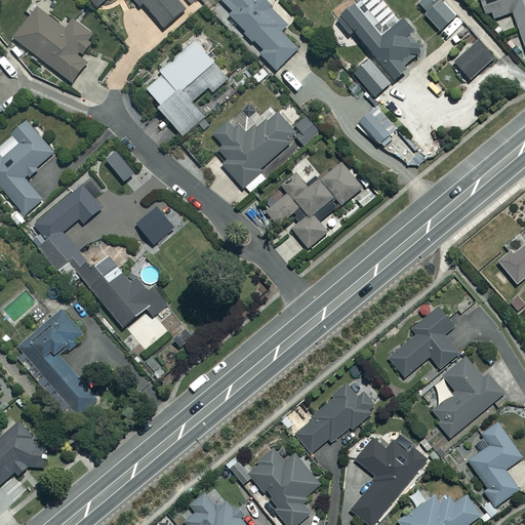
[(89,0),(96,8),(105,0),(130,0),(137,8),(143,5),(161,28),(185,8),(177,0),(89,0)]
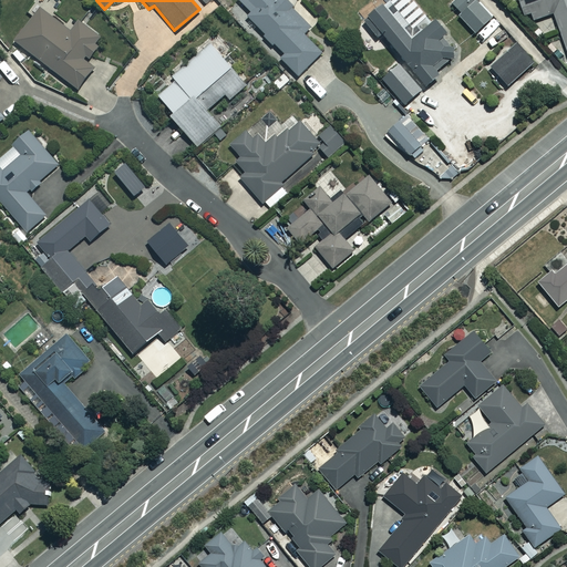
[(321,17),(305,0),(238,0),(250,13),(247,17),(284,55),(280,59),(297,76),(322,53),(303,33),(321,17)]
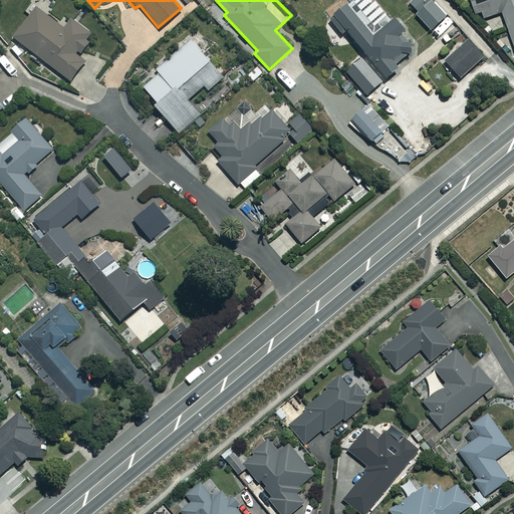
[(430,30),(445,15),(430,0),(415,0),(410,6),(417,13),(415,15),(430,30)]
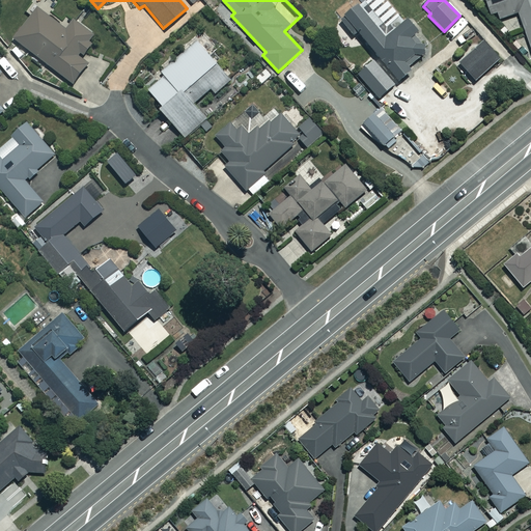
[(530,0),(484,0),(491,16),(496,14),(499,20),(518,12),(530,49),(530,0)]
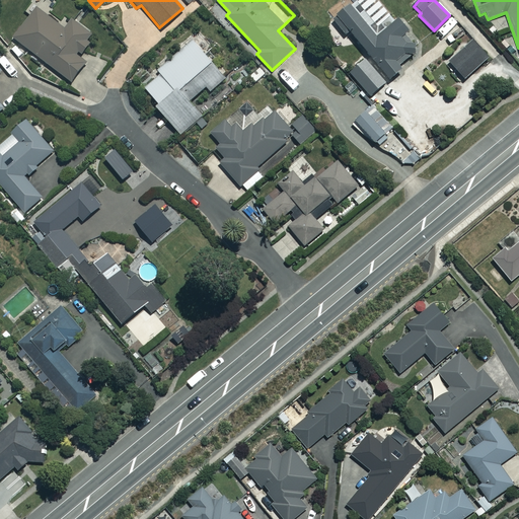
[(349,31),(388,80),(400,70),(397,66),(420,48),(396,20),(376,38),(349,5),(331,19),(345,35),(349,31)]
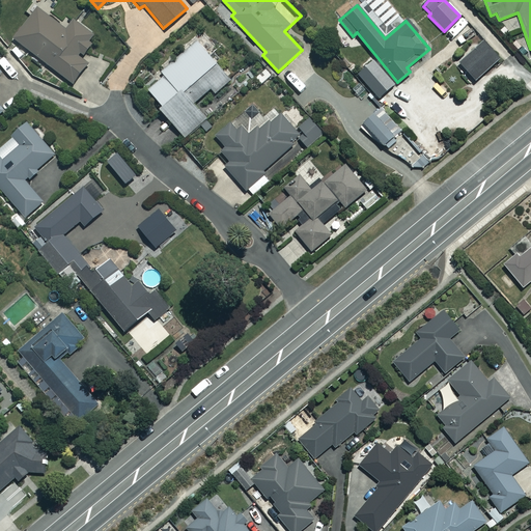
[(90,40),(94,34),(75,19),(65,30),(37,6),(11,38),(72,87),(88,65),(81,59),(94,44),(90,40)]
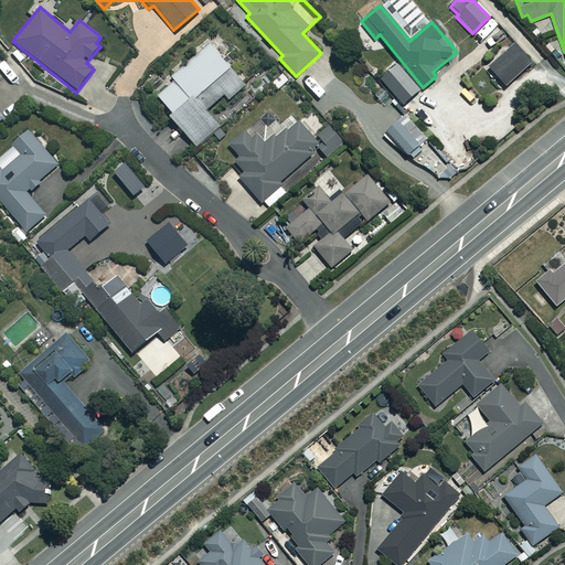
[(513,43),(487,65),(504,86),(531,64),(513,43)]
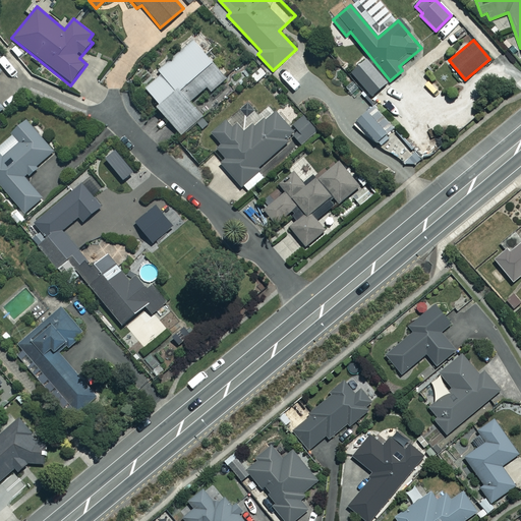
[(158,103),(153,107),(180,136),(195,122),(200,129),(208,122),(190,103),(207,88),(211,93),(226,78),(192,42),(159,72),(160,74),(145,89),(158,103)]
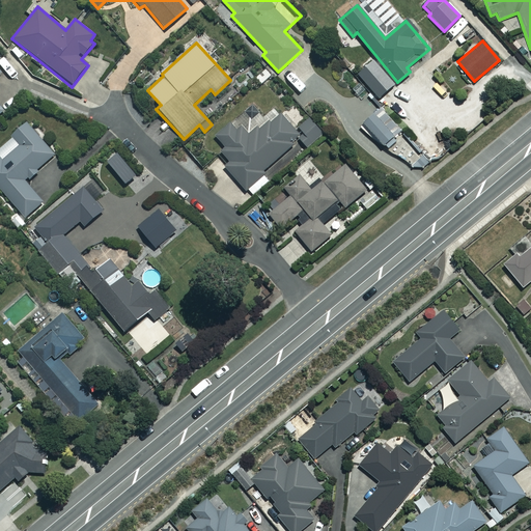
[(394,84),(374,60),(358,74),(379,98),(394,84)]
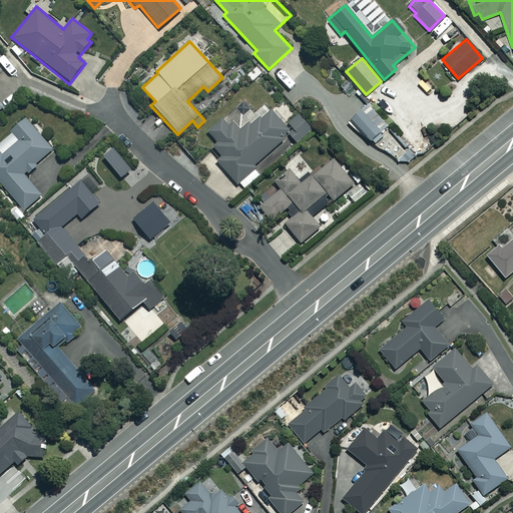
[(390,124),(365,103),(349,122),(373,143),(390,124)]
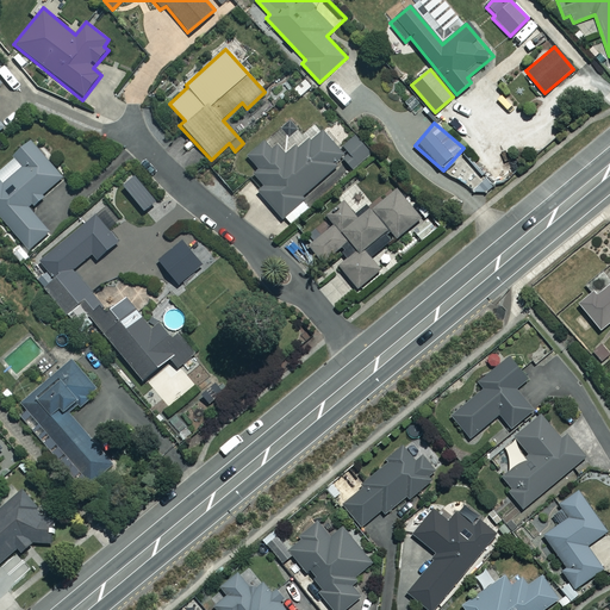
[(288,159),(271,137),(247,157),(259,170),(254,174),(265,187),(257,193),(281,221),(304,201),(300,198),(344,161),(353,170),(371,156),(354,135),(337,149),(322,130),(288,159)]
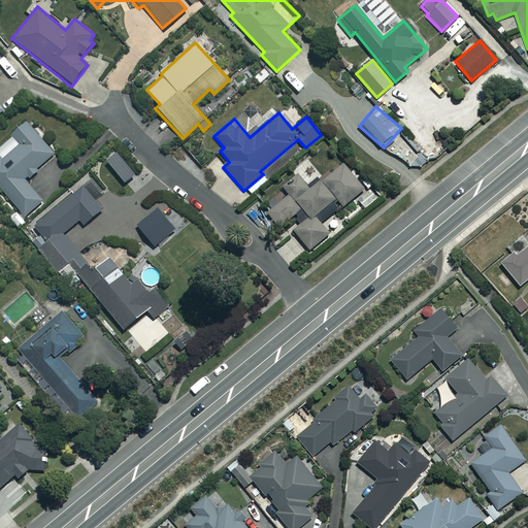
[(27,182),(40,170),(37,167),(53,155),(27,123),(9,136),(19,146),(3,159),(0,155),(0,189),(24,217),(43,201),(27,182)]
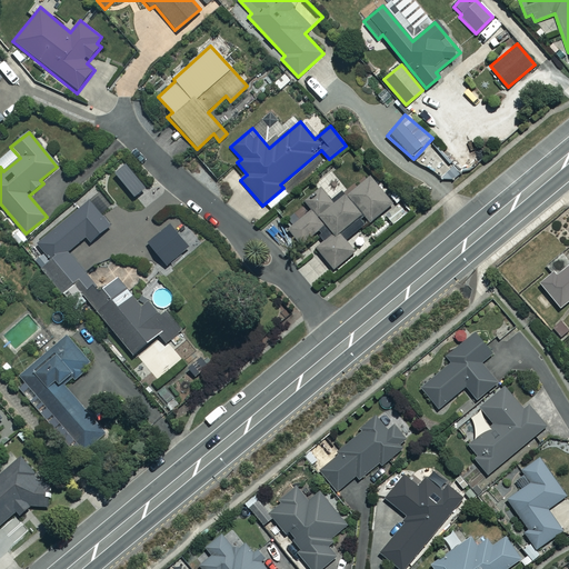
[(346,195),(369,226),(393,206),(370,176),(346,195)]
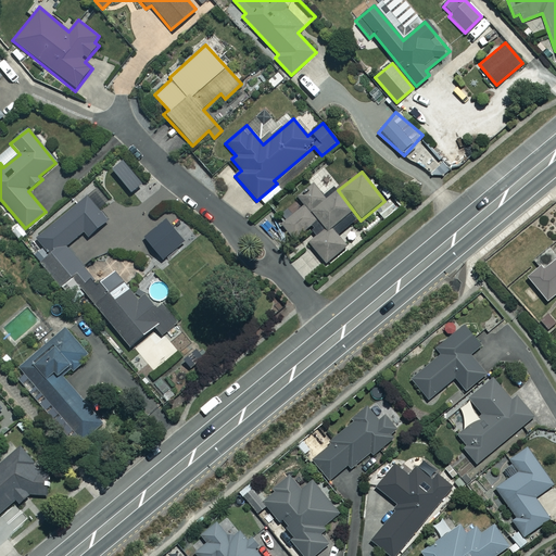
[(361,220),(338,190),(326,200),(315,185),(298,198),(304,206),(281,224),(293,239),(308,228),(316,238),(310,243),(325,263),(345,247),(338,238),(361,220)]
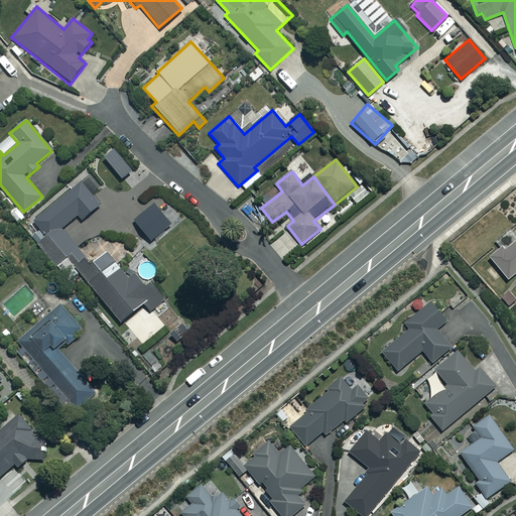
[(68,282),(81,273),(119,323),(144,303),(150,311),(164,300),(149,281),(142,286),(133,275),(127,279),(107,253),(91,265),(61,228),(78,216),(81,220),(99,206),(81,182),(32,221),(29,218),(21,224),(68,282)]
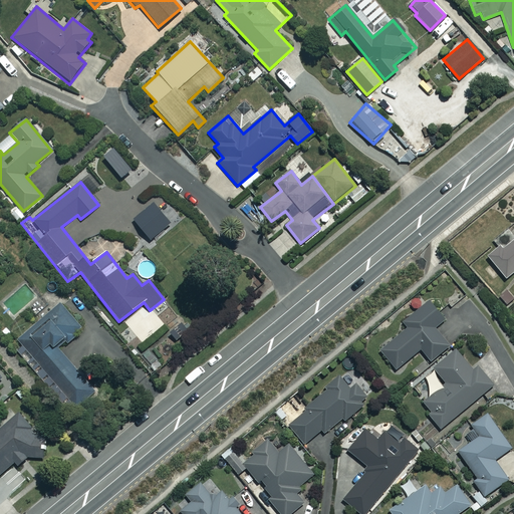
[(172,224),(154,203),(134,220),(152,241),(172,224)]
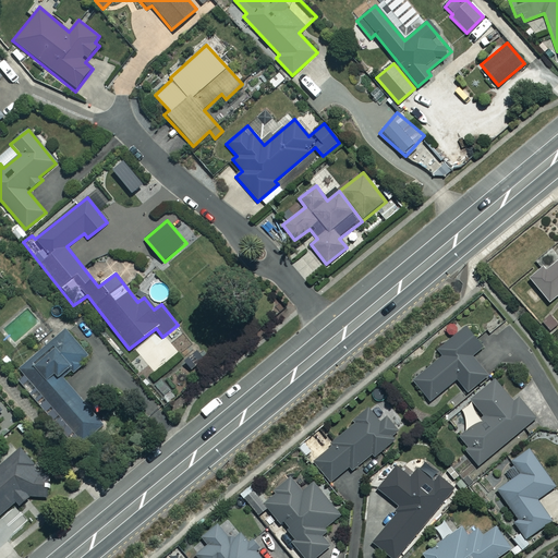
[(557,257),(552,250),(537,262),(543,269),(530,280),(548,303),(557,294),(557,257)]
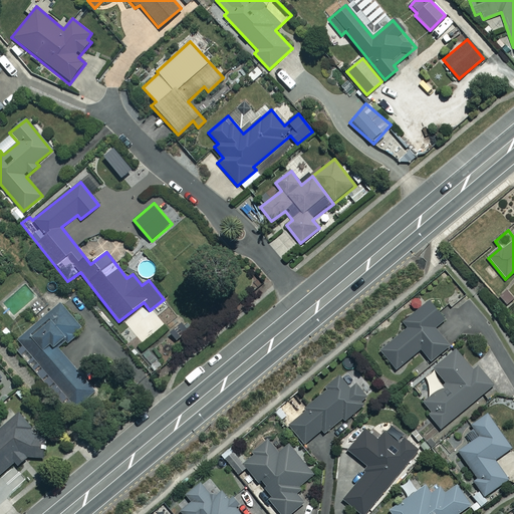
[(437,327),(444,321),(428,302),(403,323),(408,328),(379,351),(396,370),(420,350),(430,361),(483,317),(469,301),(448,318),(450,321),(439,330),(437,327)]
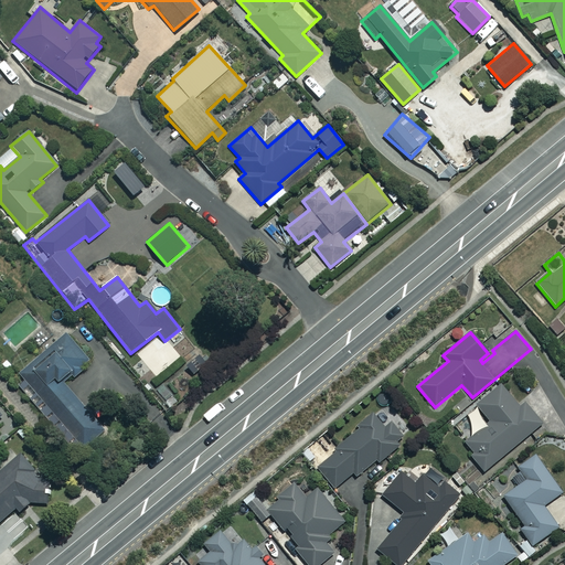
[(65,333),(18,375),(84,447),(104,429),(65,387),(92,363),(65,333)]
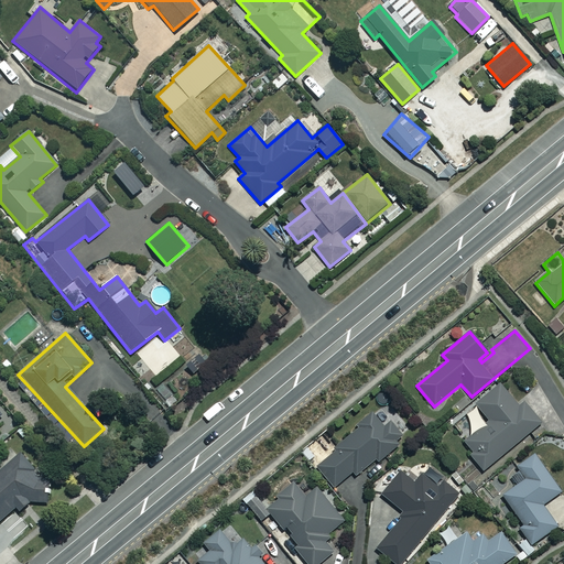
[(171,343),(160,351),(151,342),(137,354),(156,378),(182,357),(171,343)]
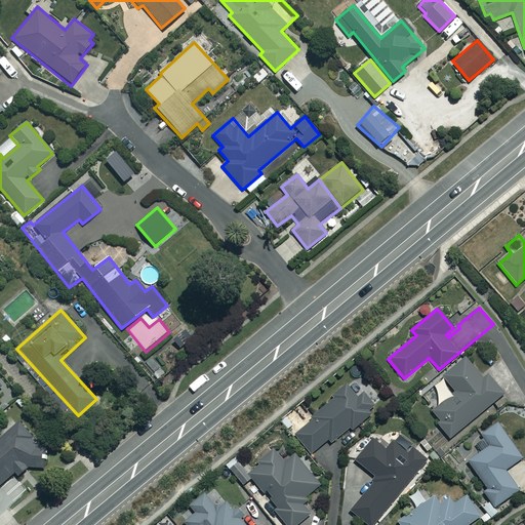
[(439,422),(437,423),(449,438),(503,394),(487,374),(482,378),(466,358),(443,377),(455,393),(444,401),(433,387),(422,396),(433,409),(430,411),(439,422)]
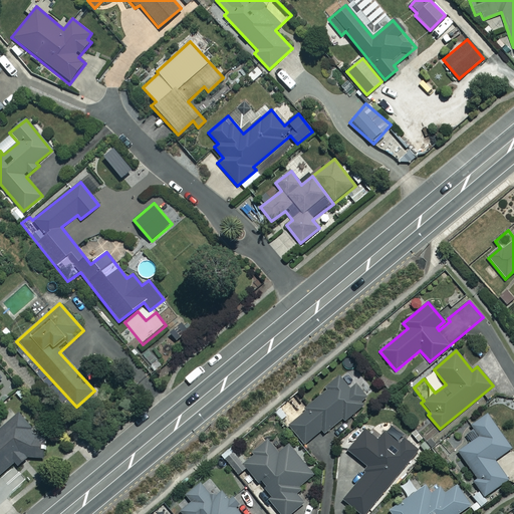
[(352,393),(340,378),(305,409),(307,411),(289,426),(305,444),(321,430),(324,434),(343,418),(345,420),(366,403),(355,390),(352,393)]
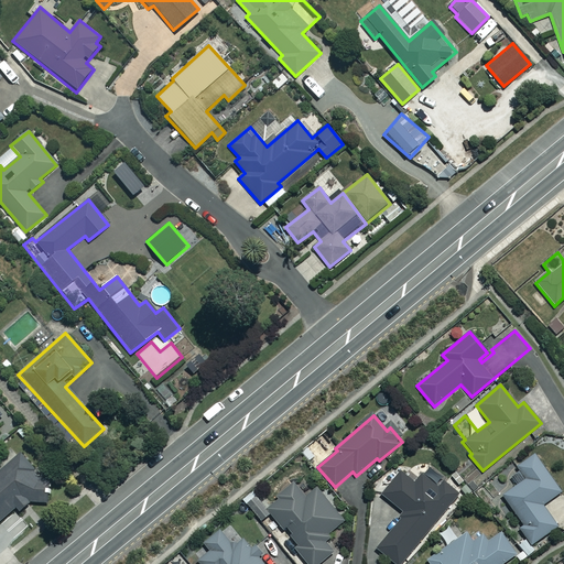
[(47,486),(20,454),(0,470),(0,521),(17,508),(19,511),(28,503),(46,505),(47,486)]
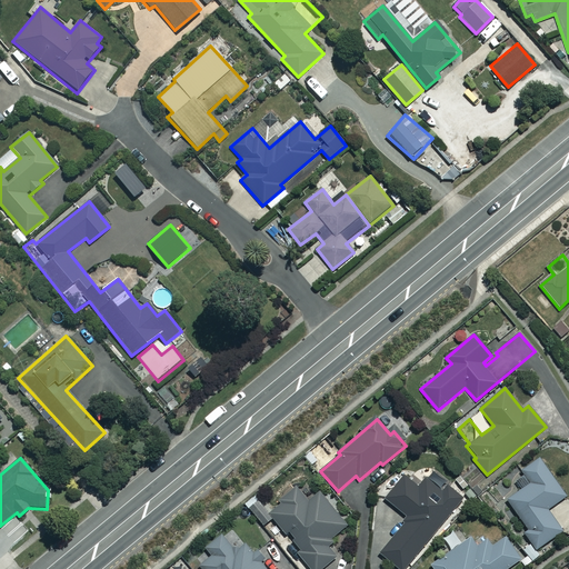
[(520,471),(523,475),(513,482),(519,491),(507,500),(529,530),(525,533),(536,550),(561,531),(546,509),(565,496),(538,459),(520,471)]
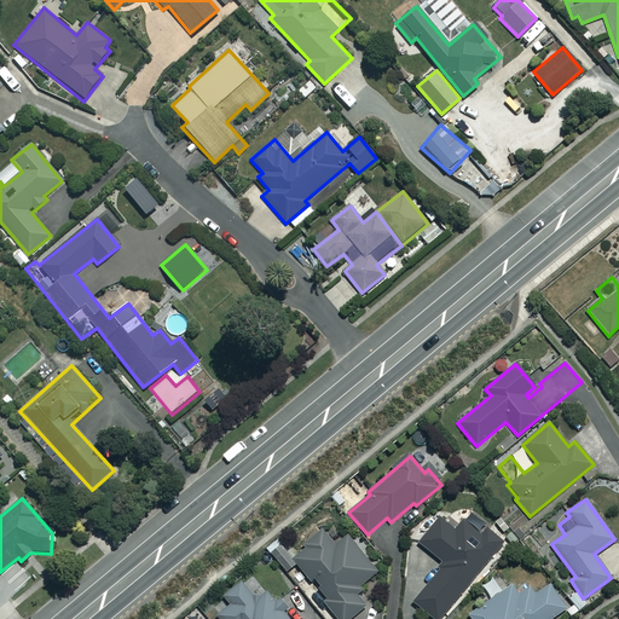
[(456,531),(439,519),(417,545),(441,565),(411,602),(432,618),(443,618),(504,543),(487,530),(481,537),(463,522),(456,531)]
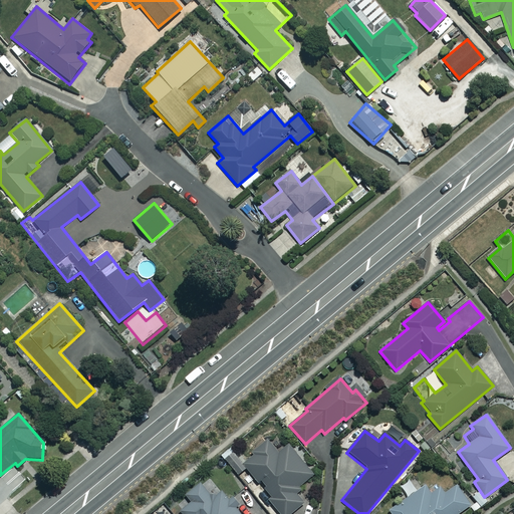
[(236,477),(246,469),(270,499),(269,500),(279,513),(289,513),(303,504),(293,492),(313,476),(288,444),(277,453),(267,441),(245,459),(233,445),(219,455),(236,477)]
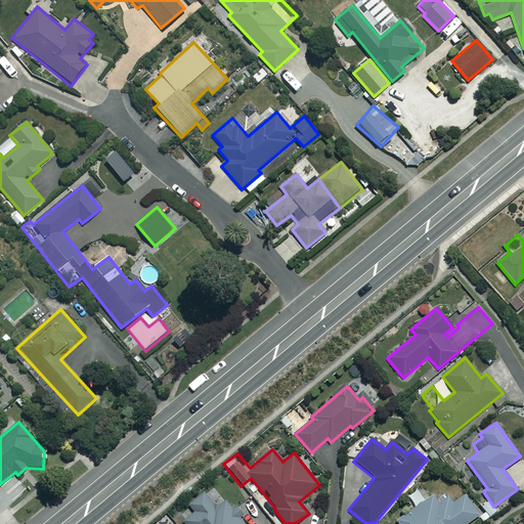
[(249,523),(214,484),(190,505),(195,511),(191,514),(187,509),(178,517),(184,523),(249,523)]
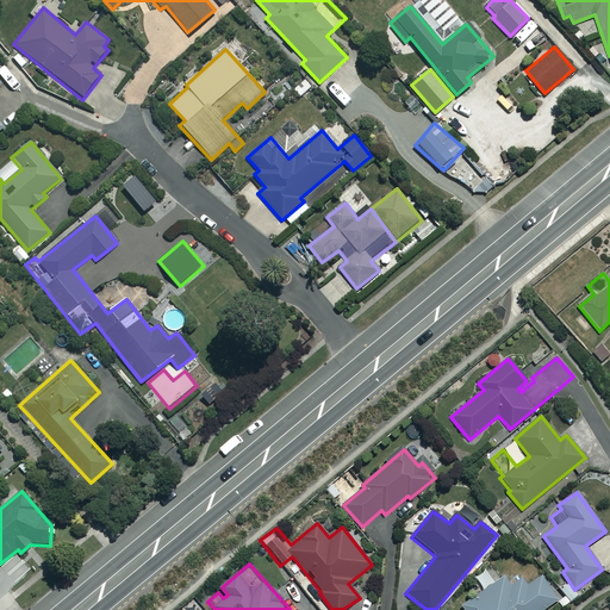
[(542,609),(559,598),(542,576),(527,586),(521,579),(511,585),(505,577),(462,607),(465,609),(542,609)]
